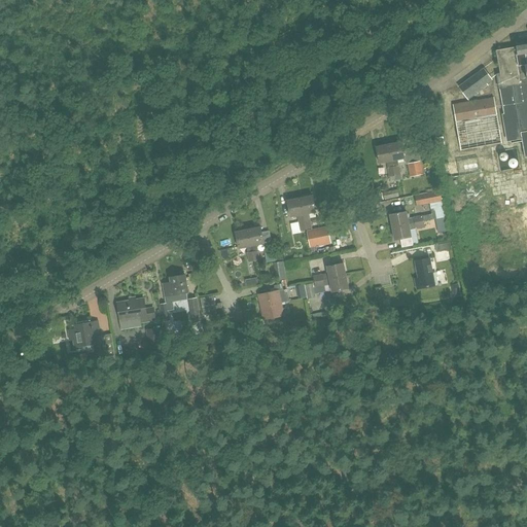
[(526,43),(525,44),(524,42),(517,43),(517,46),(496,49),(500,74),(497,74),(504,112),(502,113),(506,141),(511,140),(512,143),(522,141),(525,157),(526,156),(526,43)]
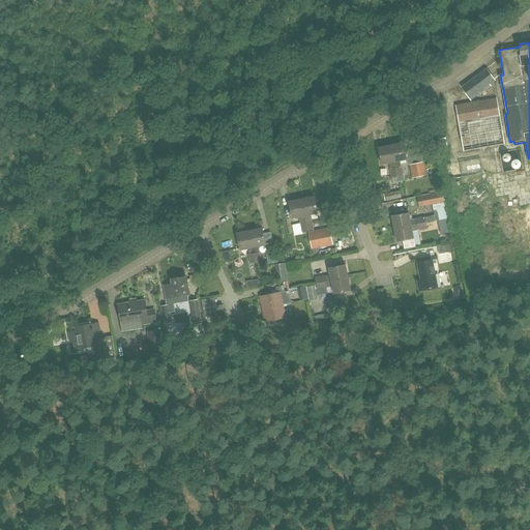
[(462,87),(471,99),(491,85),(490,84),(495,80),(488,68),(462,87)]
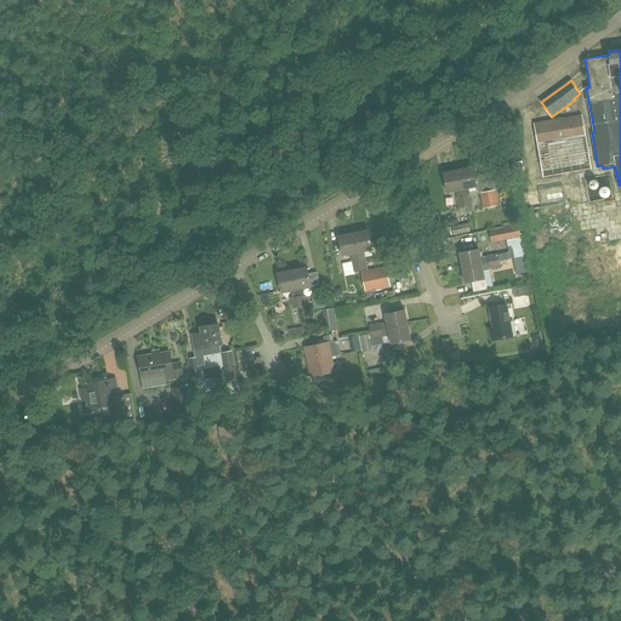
[(535,123),(545,176),(592,167),(582,114),(535,123)]
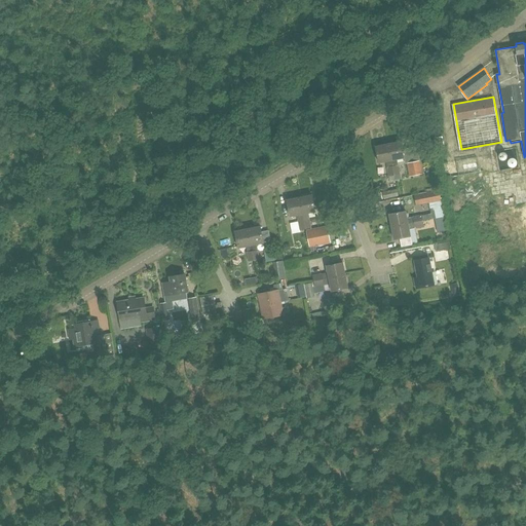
[(443,128),(439,122),(431,128),(436,134),(443,128)]
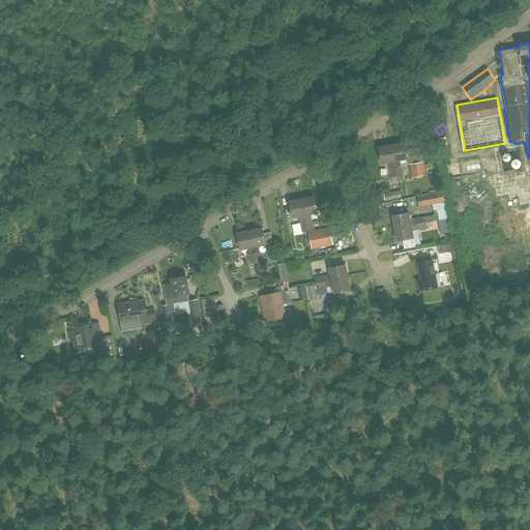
[(451,140),(443,142),(447,158),(455,157),(451,140)]
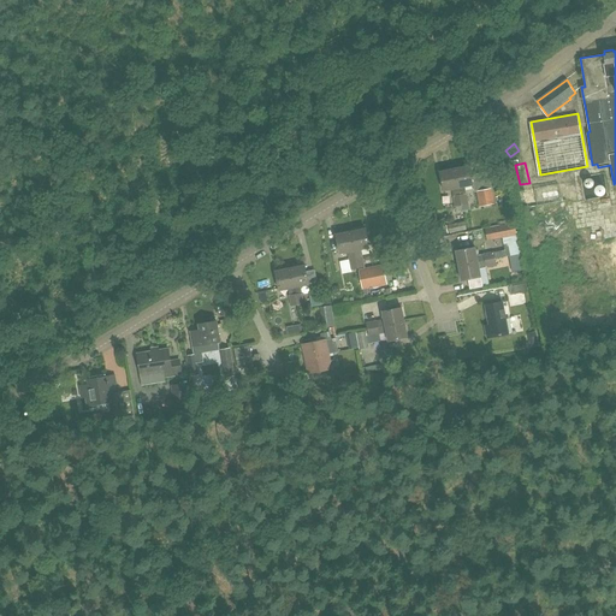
[(471,166),(455,169),(462,205),(468,203),(466,187),(474,185),(471,166)]
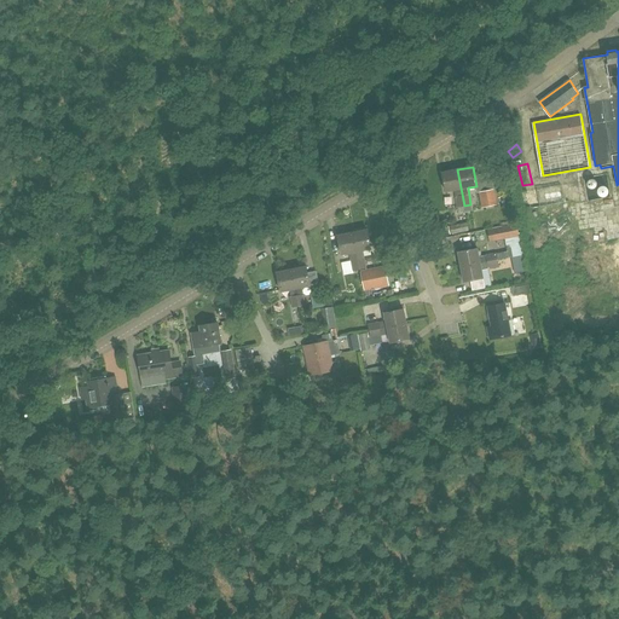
[(457,169),(443,172),(446,191),(455,190),(458,207),(464,206),(457,169)]
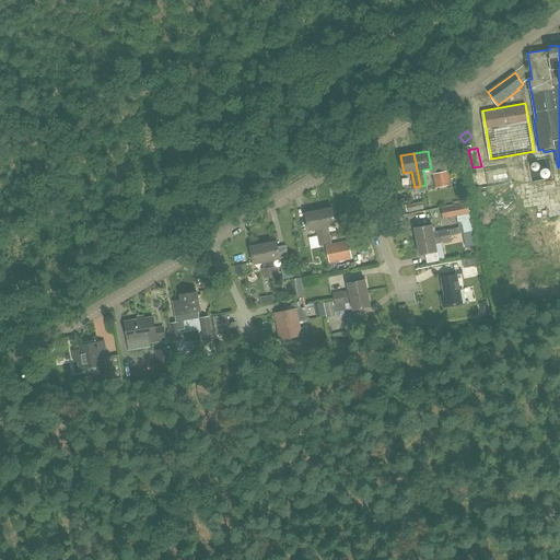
[(545,165),(537,165),(536,174),(544,175),(545,165)]
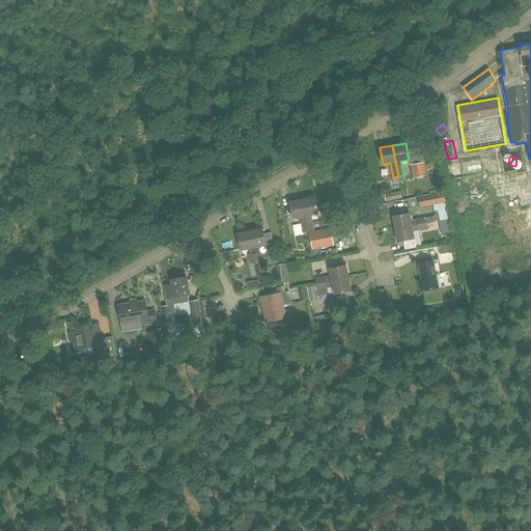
[(424,163),(412,165),(414,177),(426,175),(424,163)]
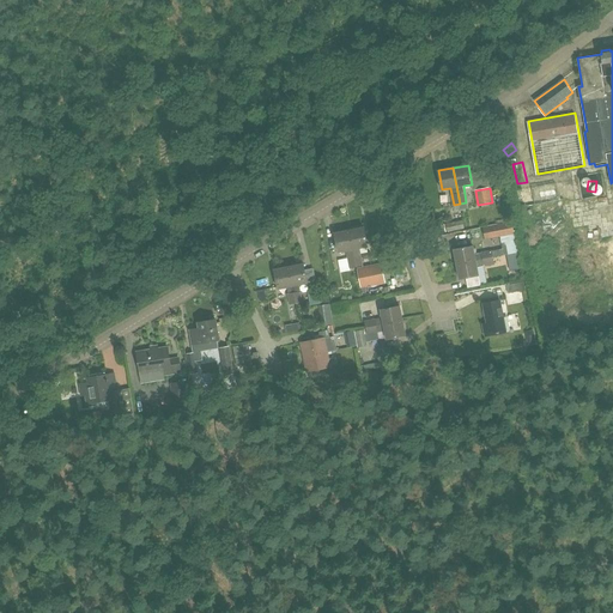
[(447,234),(465,229),(463,219),(444,223),(447,234)]
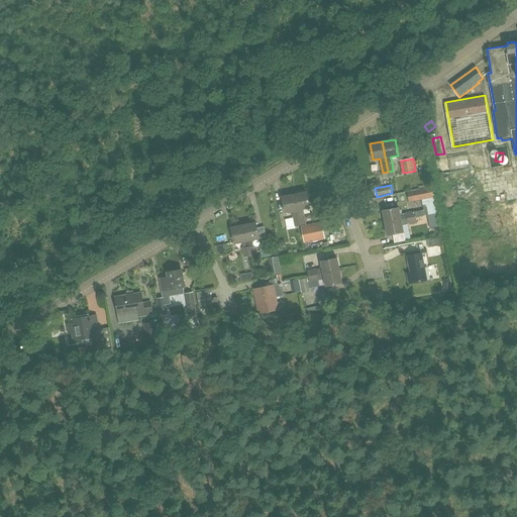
[(432,187),(420,189),(420,192),(422,201),(423,205),(425,205),(427,214),(437,213),(432,187)]
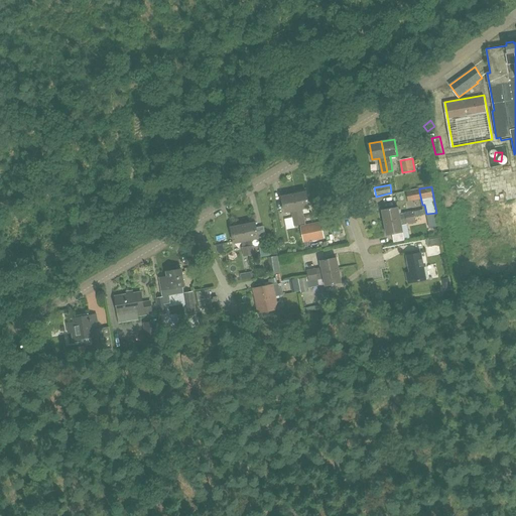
[(306,223),(303,209),(309,208),(305,191),(293,194),(300,224),(306,223)]
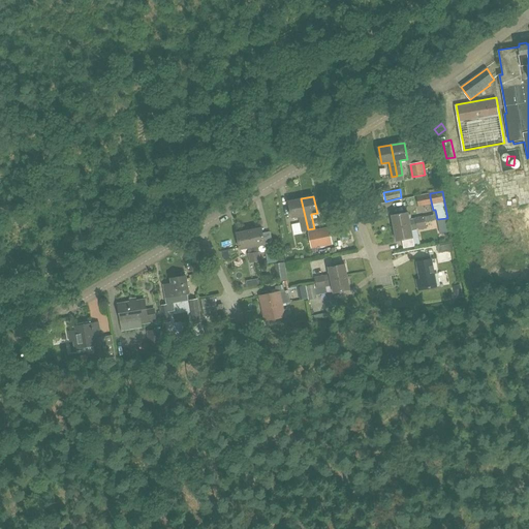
[(432,206),(430,196),(415,198),(416,209),(432,206)]
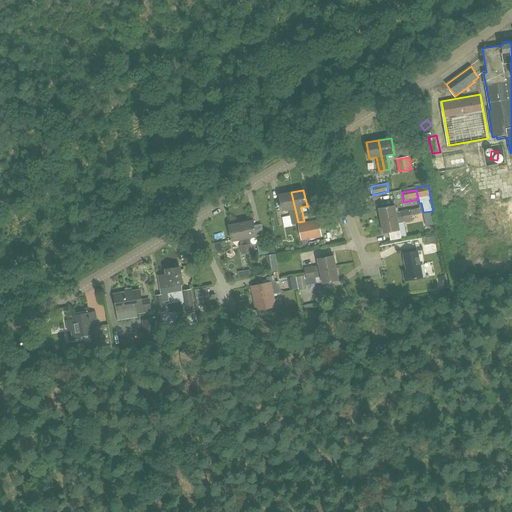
[(290,209),(290,215),(292,224),(298,222),(291,192),(279,195),(282,211),(290,209)]
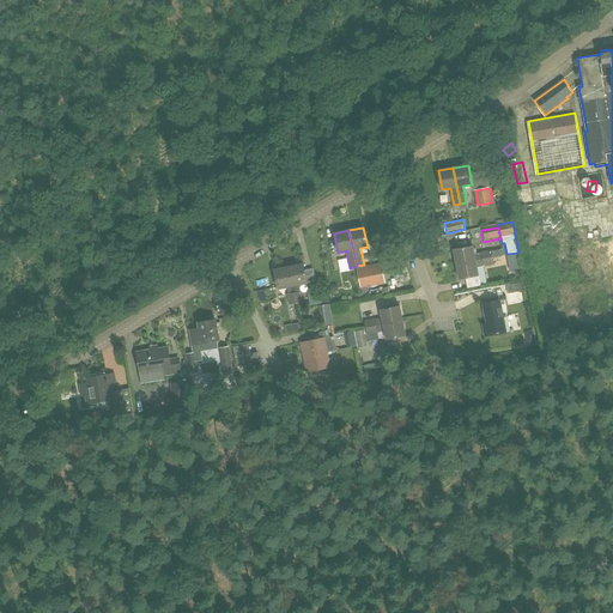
[(473,246),(454,249),(456,263),(492,256),(491,250),(483,253),(481,252),(474,254),(473,246)]
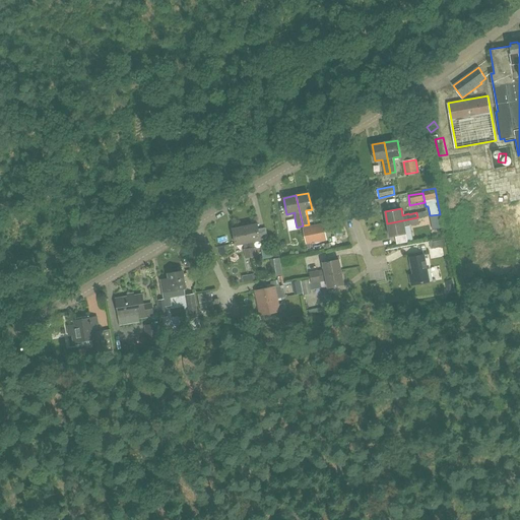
[(440,214),(430,215),(432,229),(442,226),(440,214)]
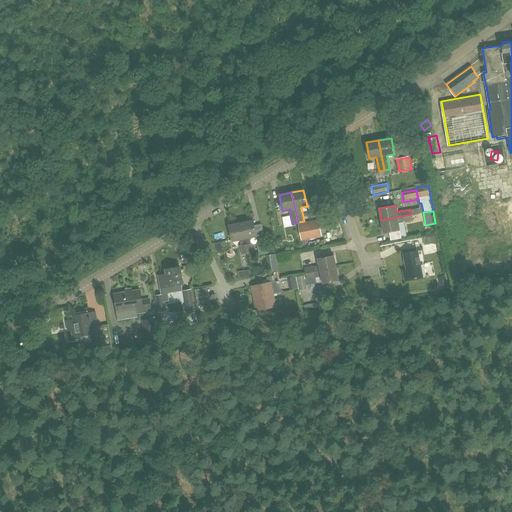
[(412,220),(411,214),(381,220),(383,233),(400,229),(398,222),(412,220)]
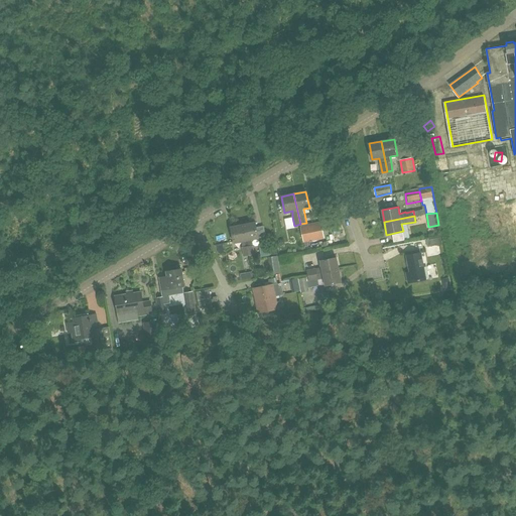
[(255,253),(252,239),(259,238),(256,221),(243,224),(249,255),(255,253)]
